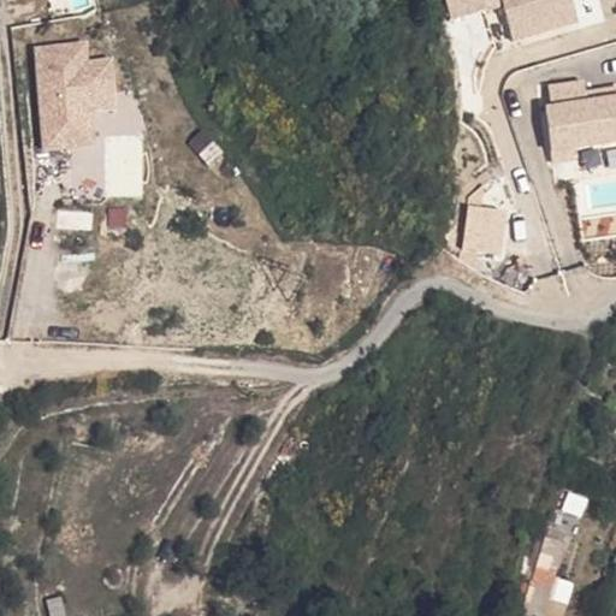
[(444,0),(450,18),(502,4),(513,41),(579,23),(572,0),(444,0)]
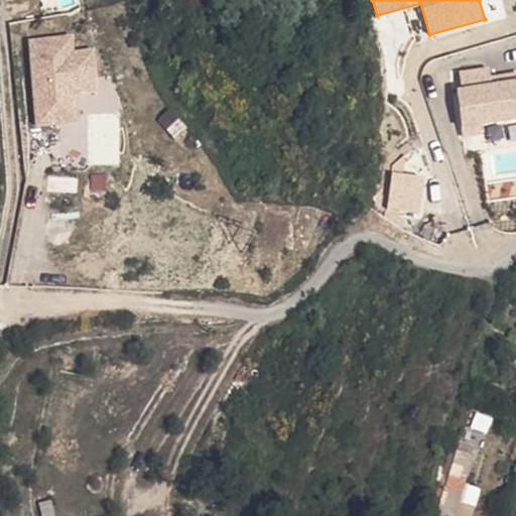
[(27,37),(34,125),(78,121),(76,93),(98,91),(94,47),(75,48),(74,33),(27,37)]
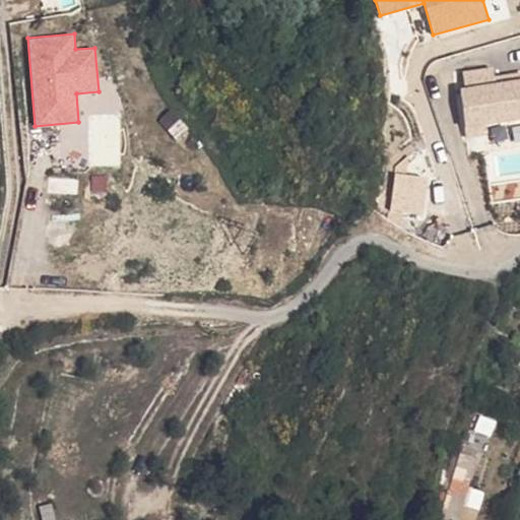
[(460,71),(465,129),(519,124),(519,77),(494,80),(493,68),(460,71)]
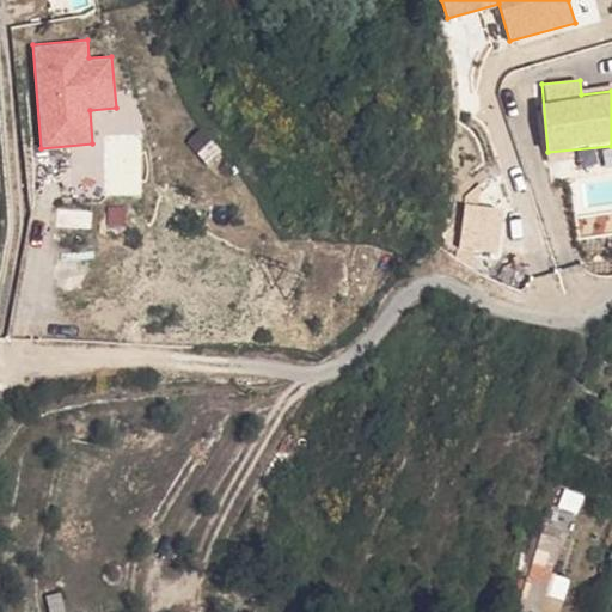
[(105,195),(141,194),(140,135),(104,136),(105,195)]
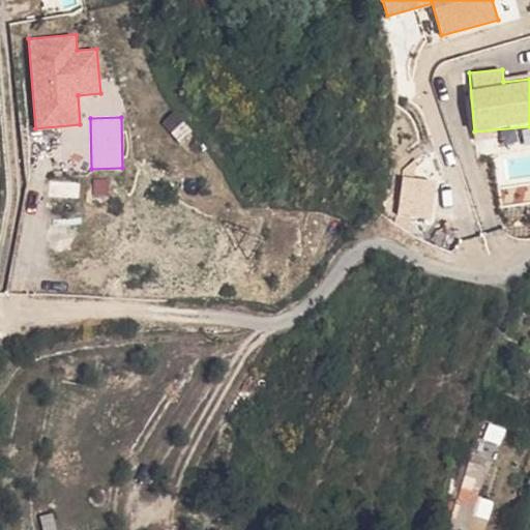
[(401,178),(399,215),(433,217),(435,179),(401,178)]
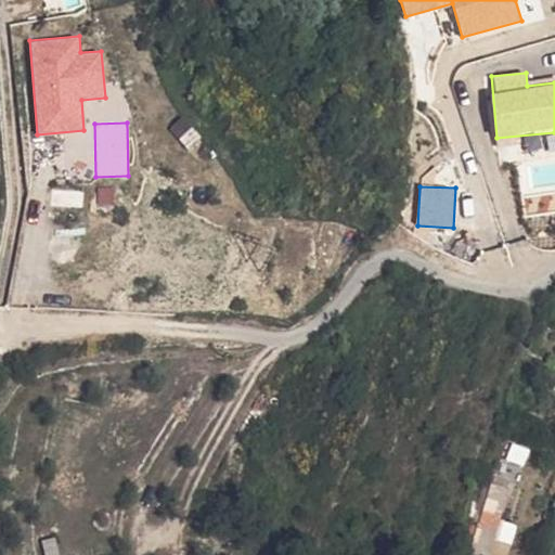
[(499,485),(502,472),(490,467),(479,508),(494,514),(503,487),(499,485)]
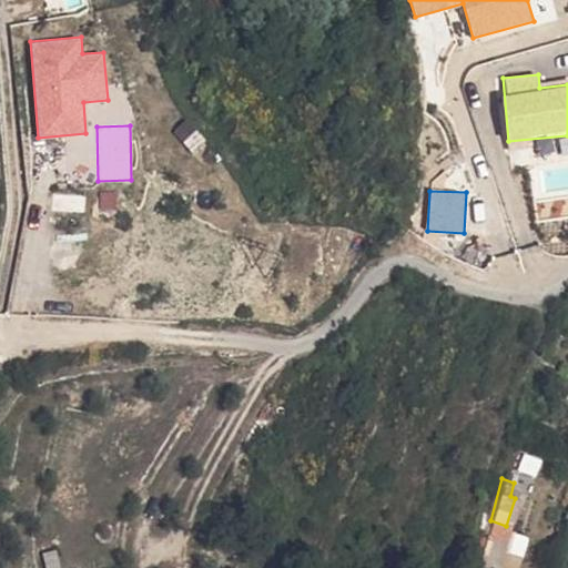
[(474,557),(495,564),(506,526),(490,520),(485,519),(474,557)]
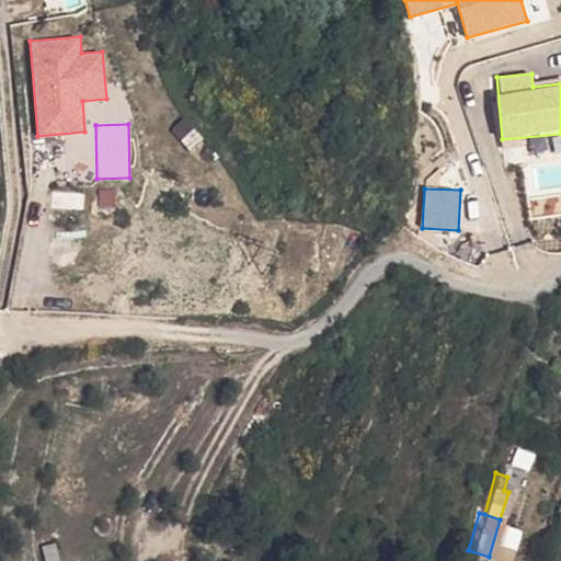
[(44,560),(60,560),(55,541),(39,546),(44,560)]
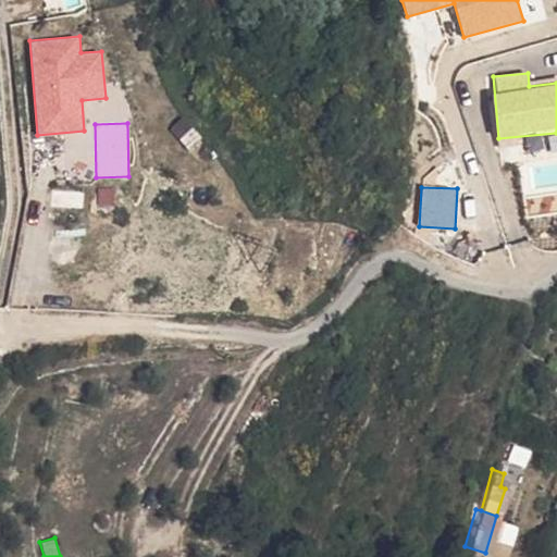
All buildings are outlined.
